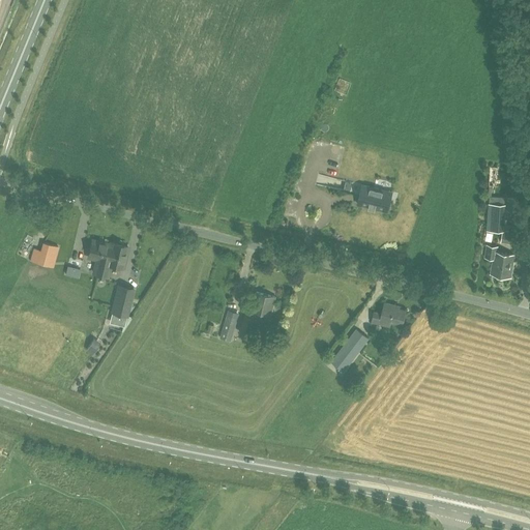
[(374,187),(362,184),(357,204),(387,211),(391,197),(383,195),(384,190),(374,187)]
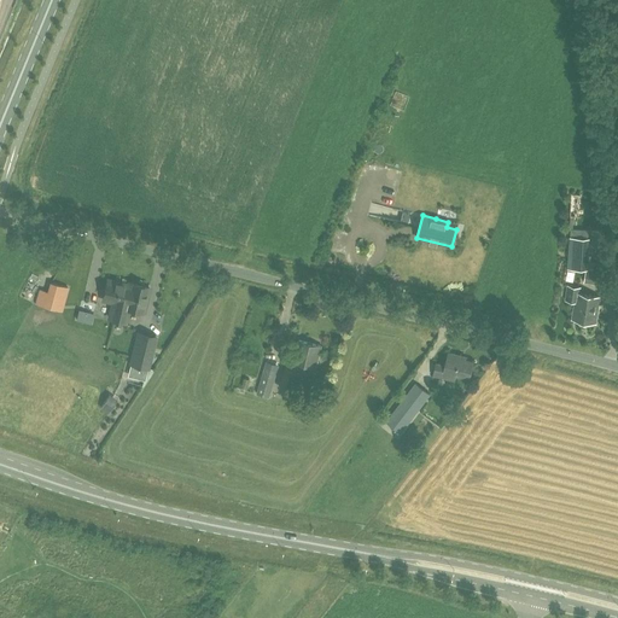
[(571,228),(570,238),(569,267),(587,268),(584,283),(604,286),(606,264),(588,262),(590,239),(588,239),(589,229),(571,228)]
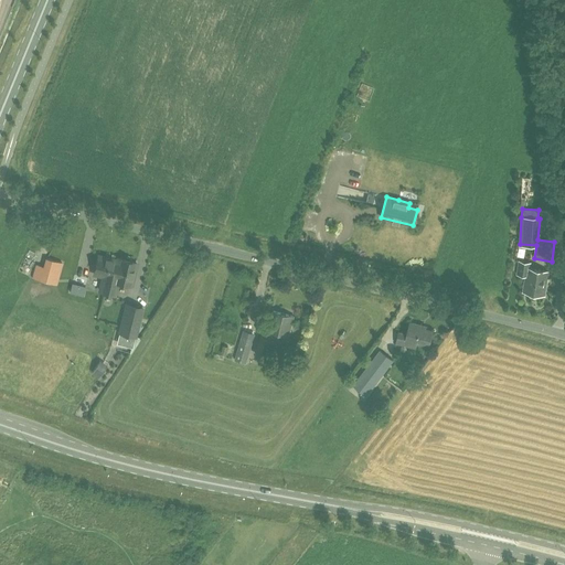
[(118,260),(99,255),(95,274),(104,276),(100,290),(106,292),(112,272),(116,273),(118,260)]
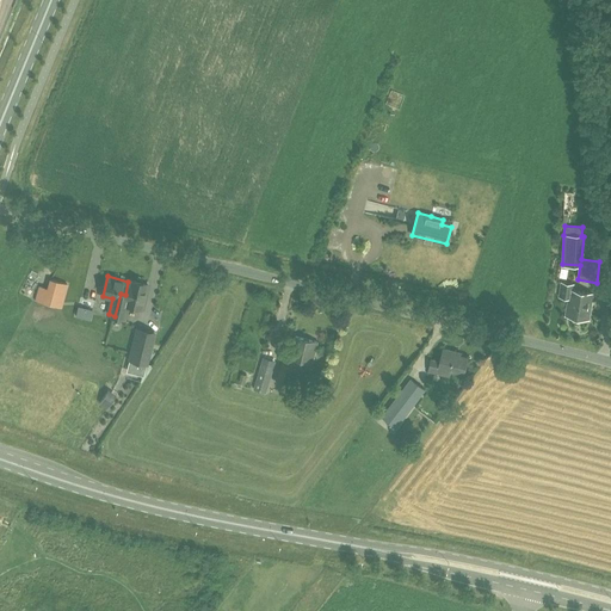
[(121,294),(115,316),(124,319),(128,304),(142,308),(148,284),(128,279),(128,282),(125,295),(121,294)]
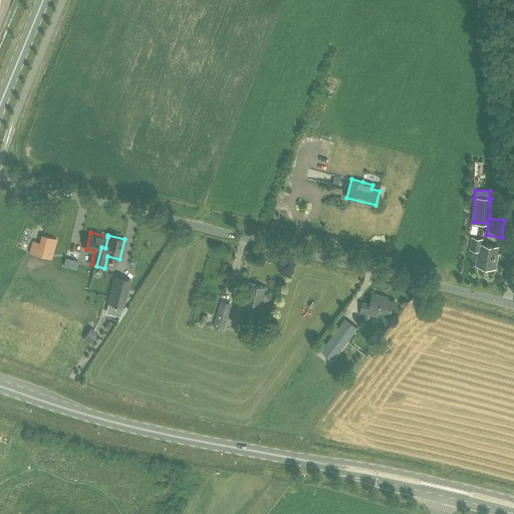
[(56,240),(42,236),(37,255),(51,259),(56,240)]
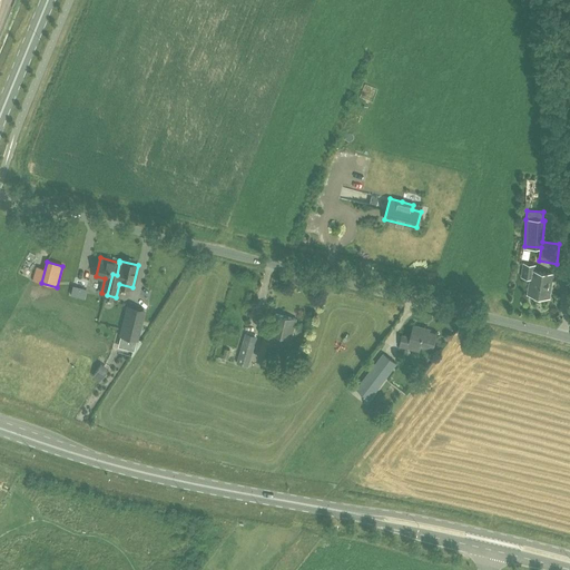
[(550,297),(553,274),(531,269),(532,266),(526,265),(523,277),(530,278),(528,294),(550,297)]
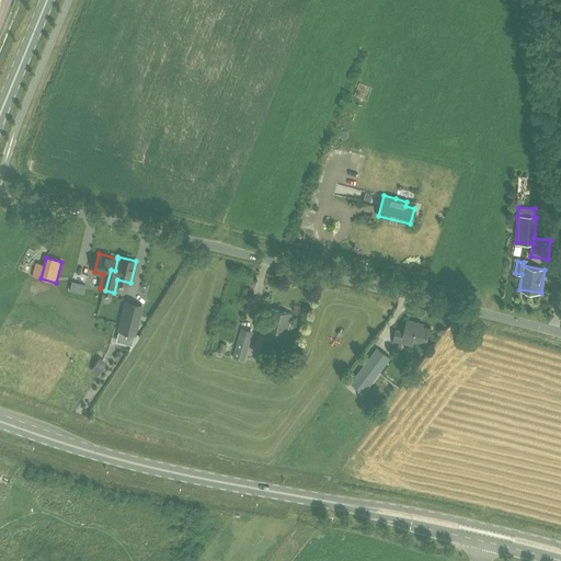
[(141,306),(126,301),(118,330),(119,330),(117,339),(132,342),(134,334),(135,334),(141,306)]
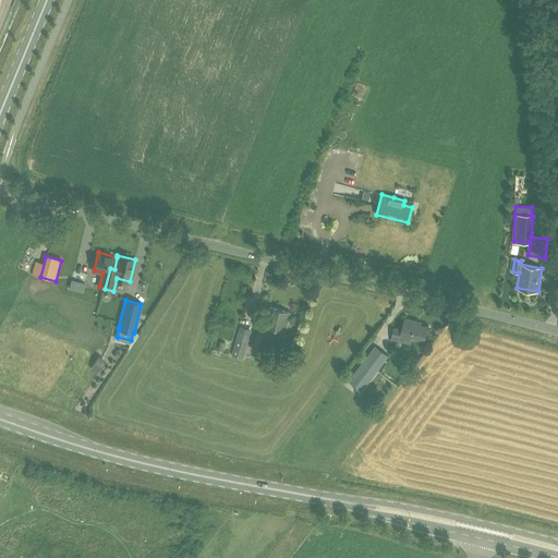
[(286,331),(290,312),(270,307),(265,326),(286,331)]
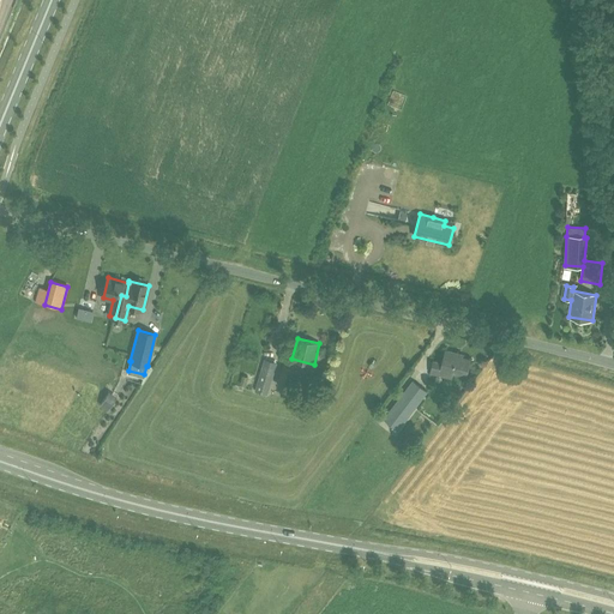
[(452,378),(452,374),(453,372),(467,375),(470,360),(457,356),(457,354),(446,350),(443,363),(434,362),(432,369),(440,372),(440,375),(452,378)]
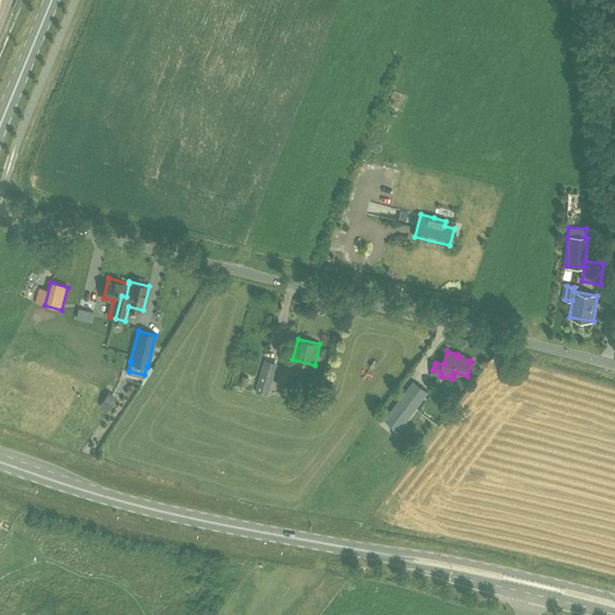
[(269,395),(278,364),(266,360),(258,392),(269,395)]
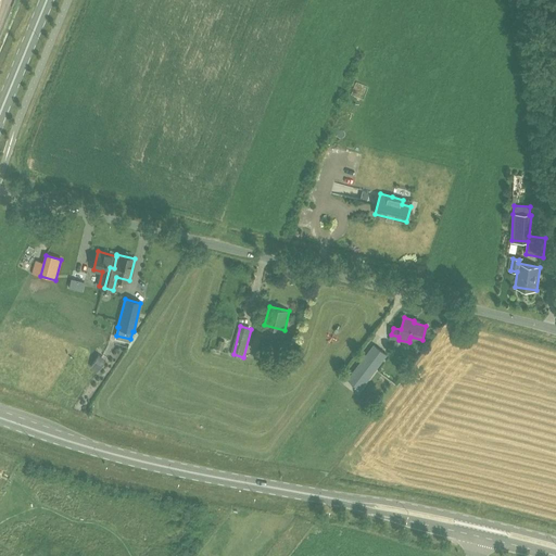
[(264,349),(267,333),(256,330),(252,345),(264,349)]
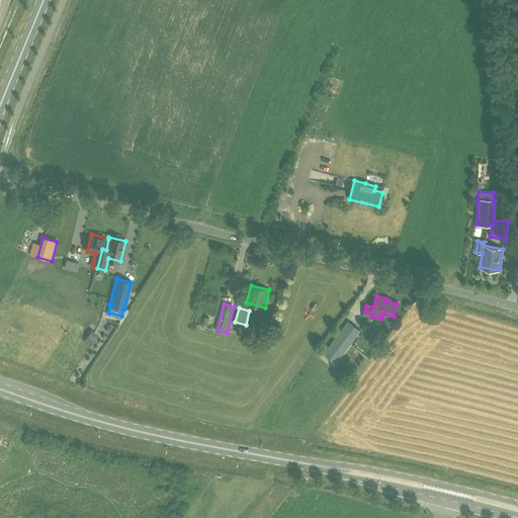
[(336,363),(361,330),(348,321),(324,353),(336,363)]
